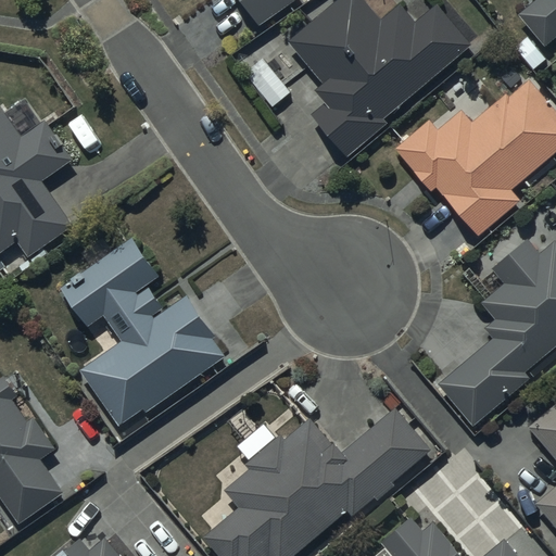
[(241,0),(260,25),(295,0),(241,0)]
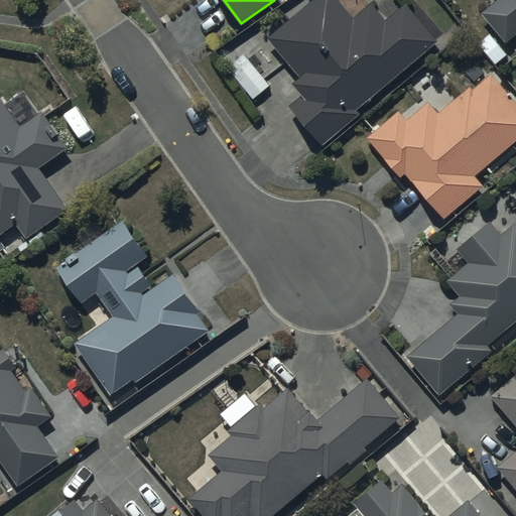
[(354,18),(339,0),(311,0),(267,37),(299,77),(292,83),(301,95),(288,106),(320,144),(359,113),(356,109),(436,41),(406,4),(386,20),(372,4),(354,18)]
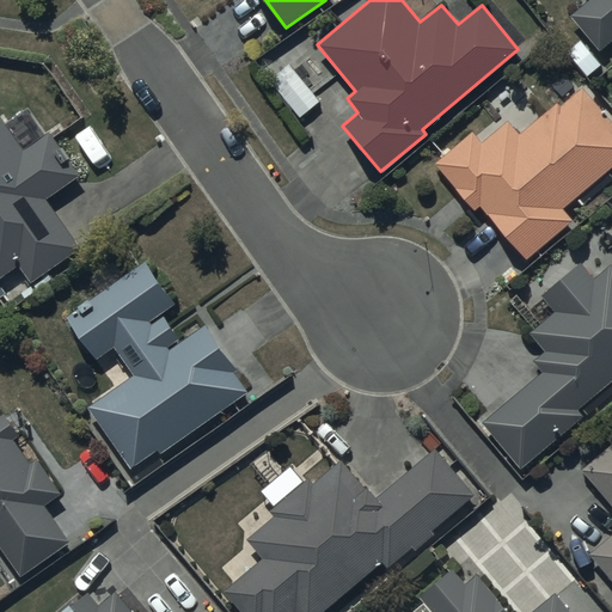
[(611,0),(585,0),(569,12),(599,49),(611,37),(611,0)]
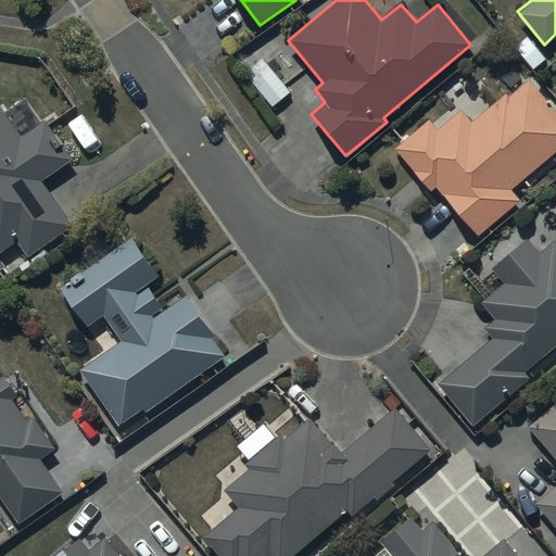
[(256,39),(235,54),(247,71),(245,72),(270,106),(289,92),(264,58),(267,55),(256,39)]
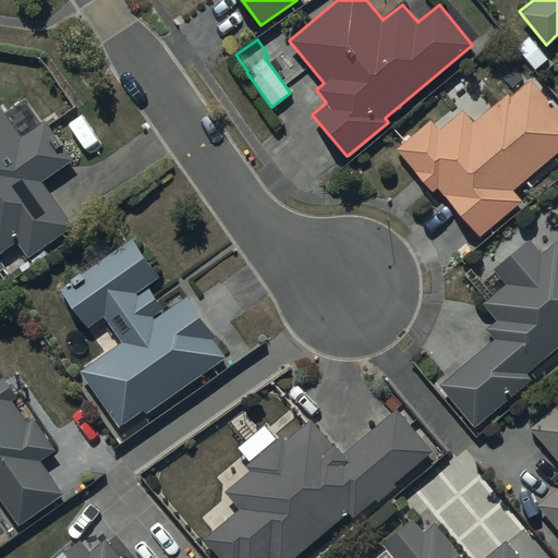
[(432,120),(398,147),(433,191),(440,185),(480,234),(522,201),(512,189),(557,150),(557,111),(530,77),(525,81),(517,70),(501,81),(510,92),(473,122),(463,110),(439,130),(432,120)]
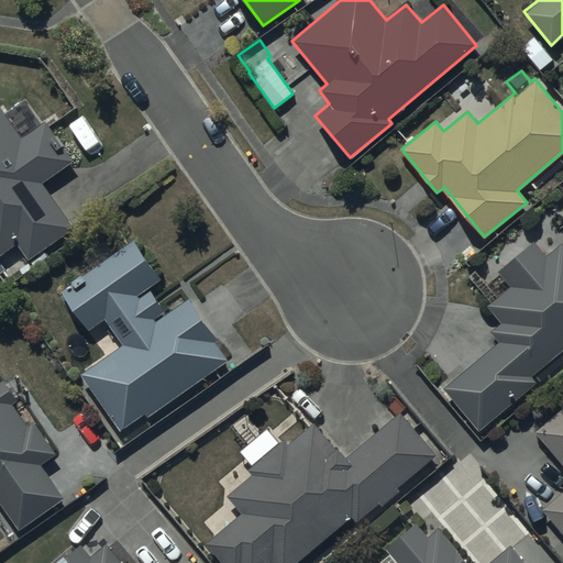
[(0,251),(2,255),(20,243),(31,258),(76,225),(44,181),(74,161),(47,123),(25,139),(3,108),(0,110),(0,251)]
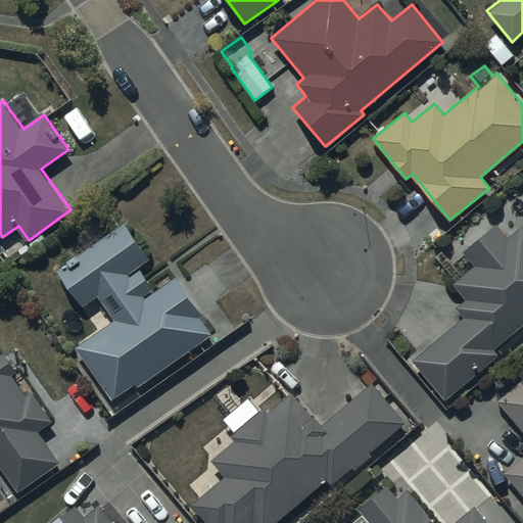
[(126,223),(60,270),(86,305),(99,296),(115,319),(77,347),(114,399),(137,383),(139,386),(211,334),(200,318),(203,316),(176,276),(155,290),(140,268),(151,259),(126,223)]
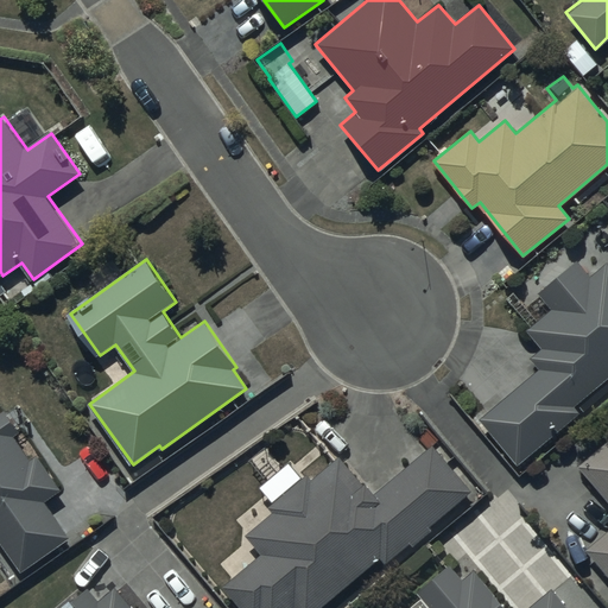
[(607,377),(607,265),(607,264),(591,277),(576,259),(539,292),(553,309),(527,333),(540,348),(530,358),(538,367),(479,418),(518,463),(580,410),(576,405),(607,377)]
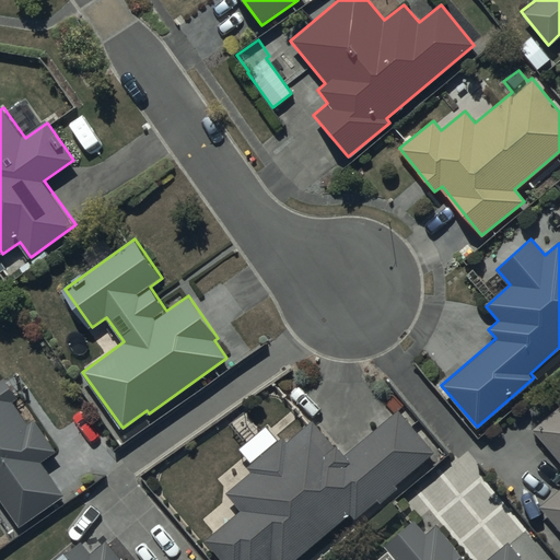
[(0,494),(21,525),(66,496),(42,461),(58,451),(35,417),(28,421),(14,399),(21,395),(7,374),(0,377),(0,494)]
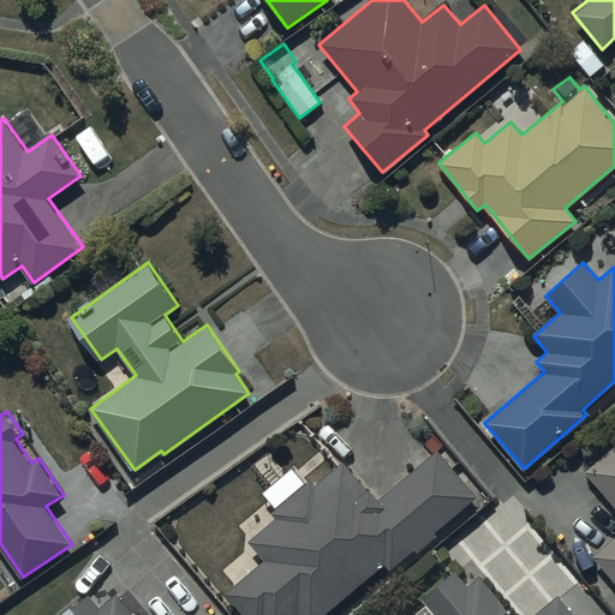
[(614,446),(586,471),(614,505),(614,536),(592,556),(614,583),(614,446)]
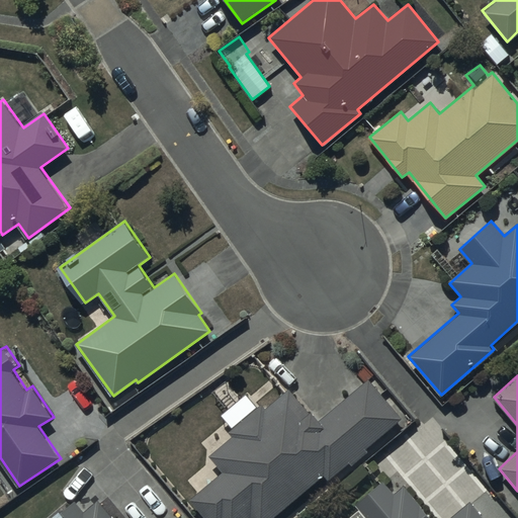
[(368,377),(318,421),(289,386),(264,408),(262,405),(230,432),(233,436),(209,455),(223,471),(191,498),(207,517),(272,517),(324,475),(329,481),(350,462),(352,464),(368,450),(365,447),(402,416),(368,377)]
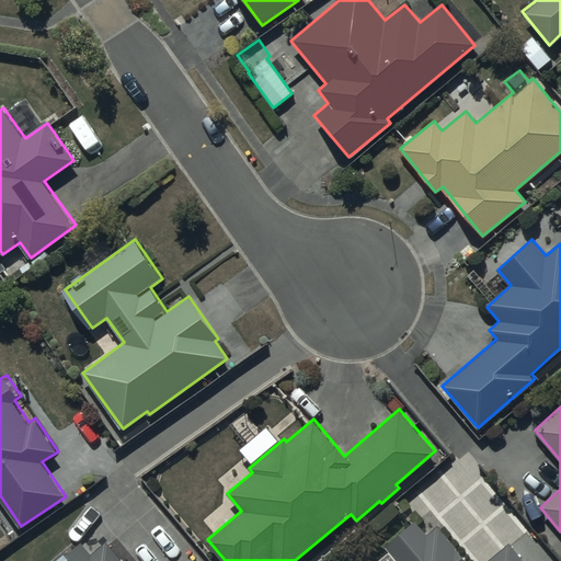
[(524,560),(507,541),(484,560),(465,560),(435,527),(427,534),(414,519),(384,546),(397,560),(524,560)]
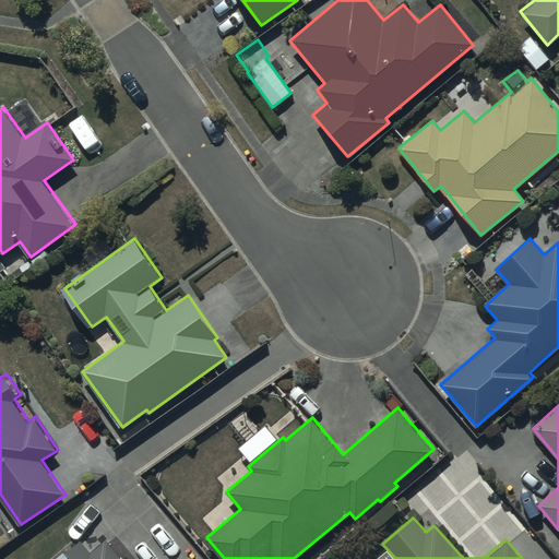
[(121,558),(107,542),(94,552),(83,540),(80,544),(78,539),(54,558),(121,558)]
